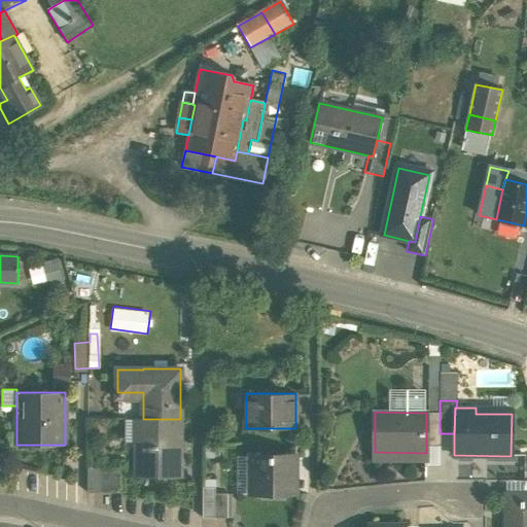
[(440,413),(426,413),(426,444),(440,444),(440,433),(440,413)]
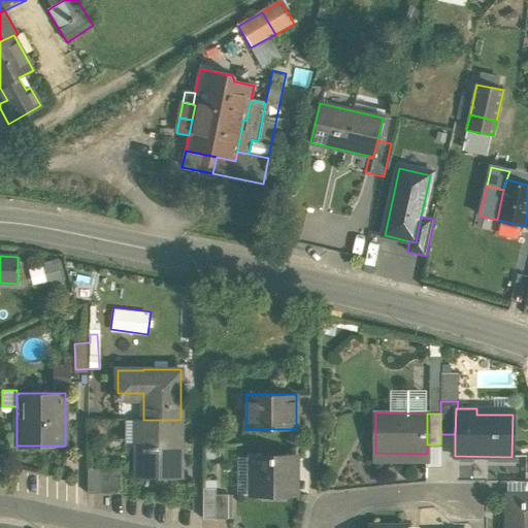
[(143,420),(137,420),(137,473),(180,473),(180,420),(143,420)]
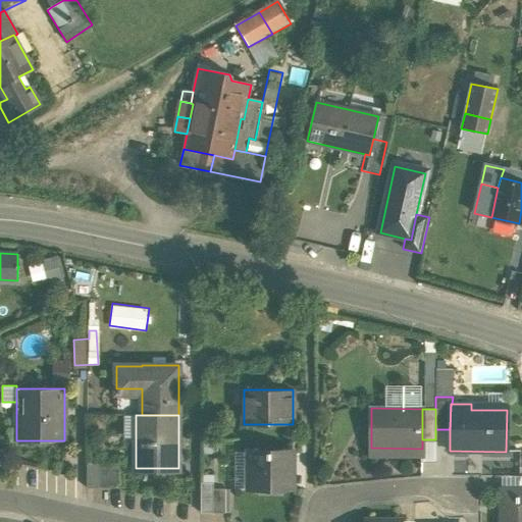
[(293,451),(248,451),(248,488),(293,488),(293,451)]
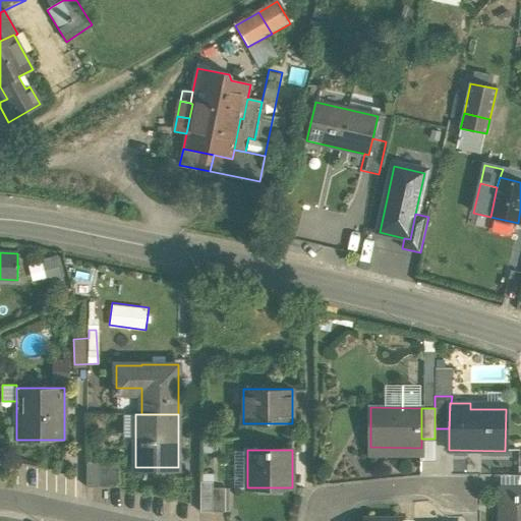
[(99,463),(87,463),(87,487),(99,487),(99,463)]
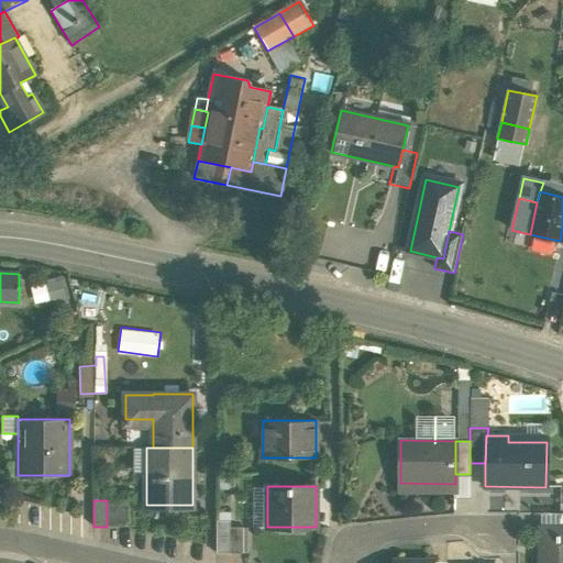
[(132,500),(107,500),(107,527),(133,527),(132,500)]
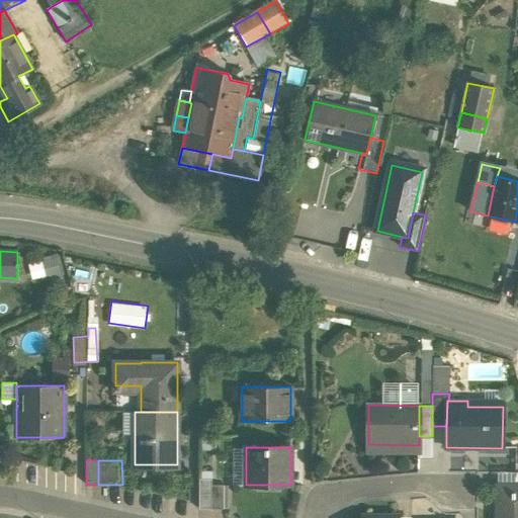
[(211,479),(199,479),(199,509),(211,509),(211,485),(211,479)]
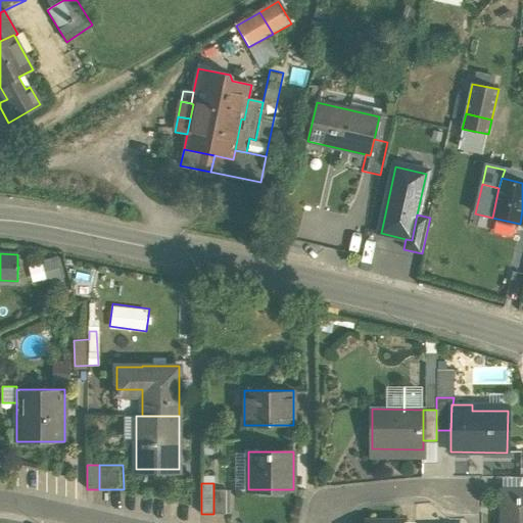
[(225,489),(214,489),(214,514),(225,515),(225,489)]
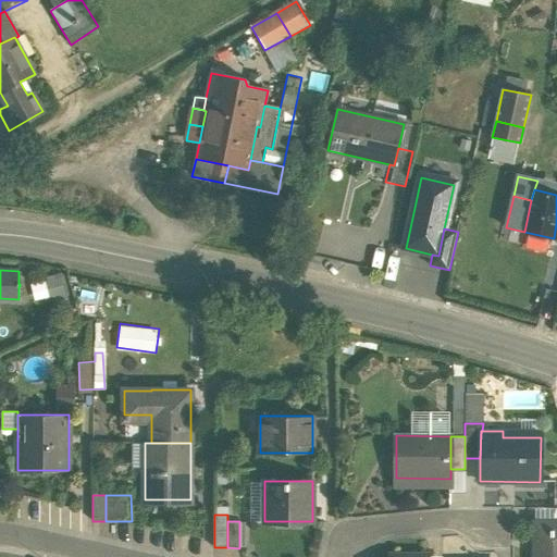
[(556,556),(556,522),(555,523),(536,523),(535,556),(556,556)]
